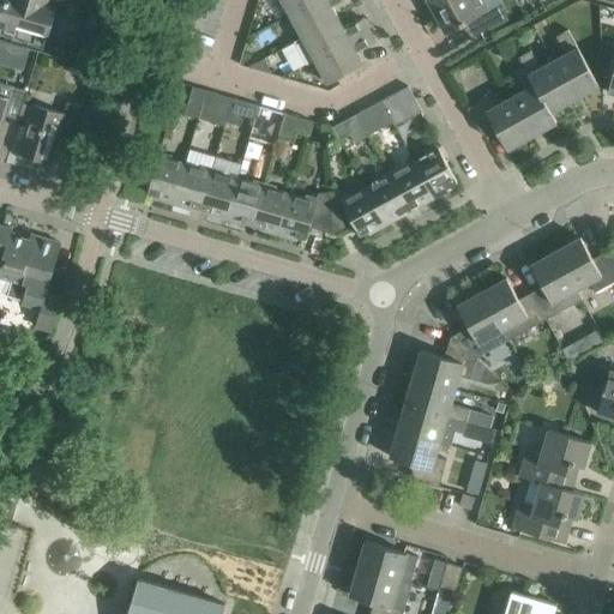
[(48,32),(56,0),(0,0),(0,26),(12,31),(14,23),(48,32)]
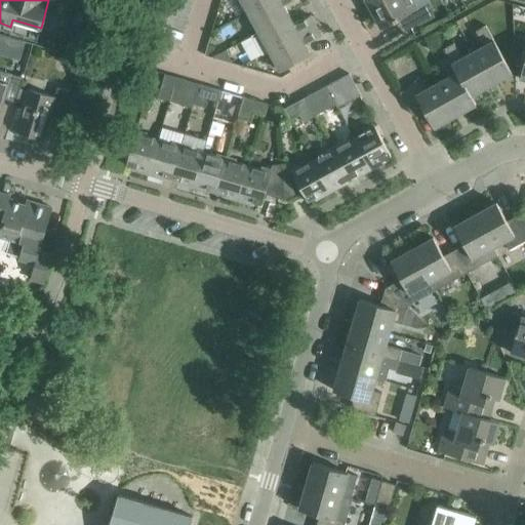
[(241,0),(248,11),(268,0),(241,0)]
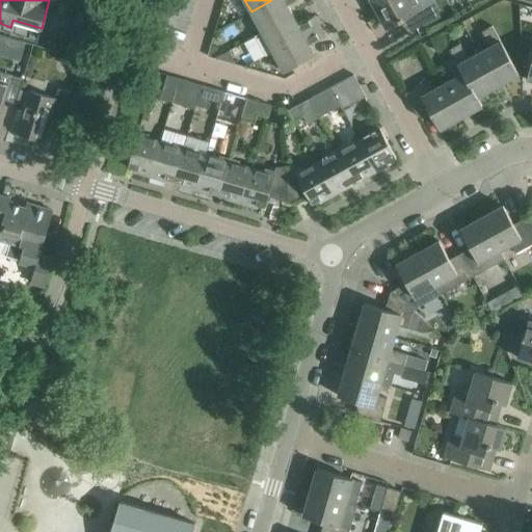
[(296,0),(271,0),(251,11),(262,32),(293,15),(288,5),(296,0)]
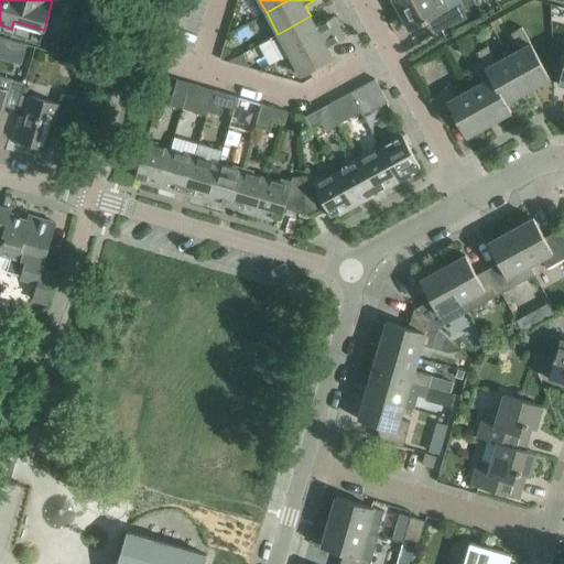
[(448,9),(443,0),(413,0),(398,9),(410,30),(431,19),(437,32),(465,17),(458,3),(448,9)]
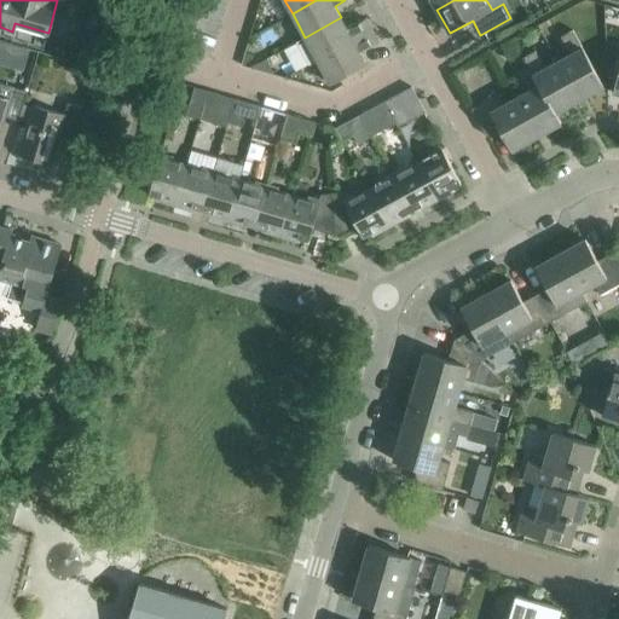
[(318,61),(372,30),(366,18),(347,29),(341,17),(305,38),(318,61)]
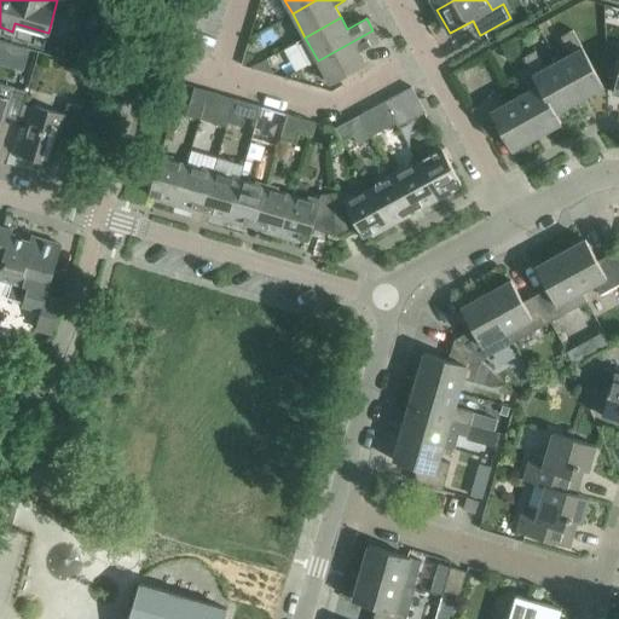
[(571,55),(559,61),(580,99),(605,86),(573,29),(561,36),(571,55)]
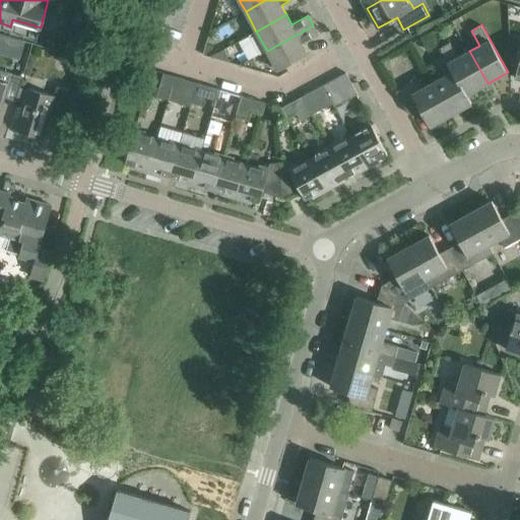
[(318,35),(313,25),(267,51),(277,70),(308,54),(303,44),(318,35)]
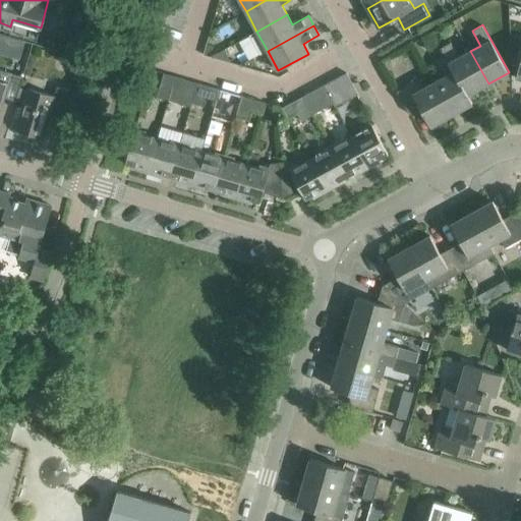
[(488,83),(470,51),(459,57),(451,43),(441,48),(445,57),(471,104),(472,103),(468,95),(488,83)]
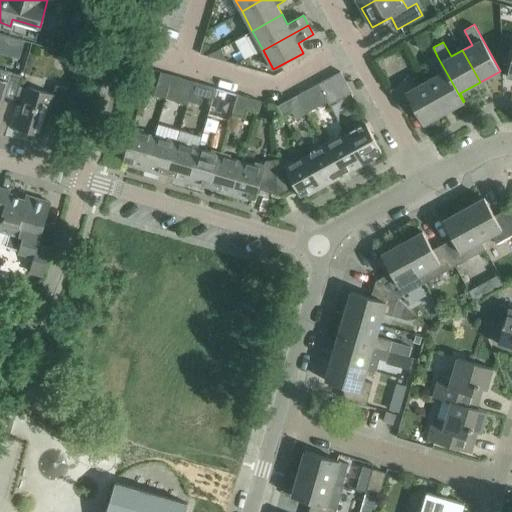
[(222,47),(206,56),(228,62),(222,47)]
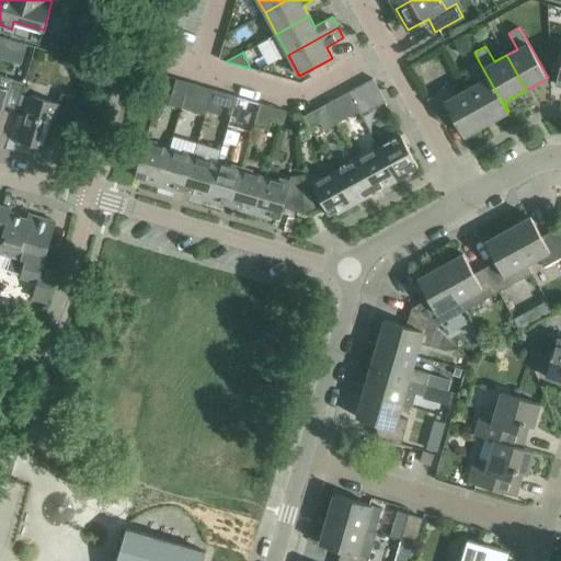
[(507,112),(479,61),(470,66),(479,82),(467,89),(487,124),(507,112)]
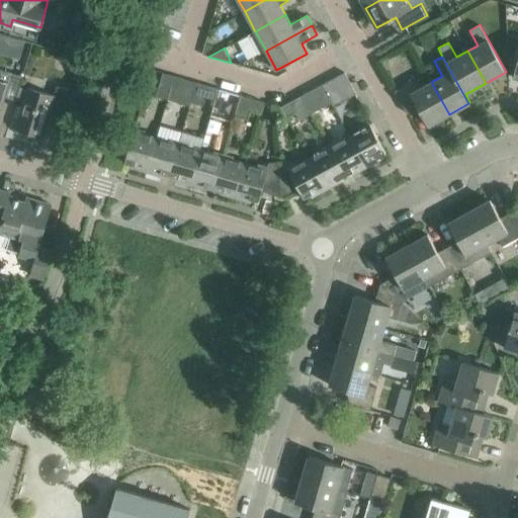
[(337,88),(350,82),(344,72),(322,85),(327,95),(333,106),(344,100),(337,88)]
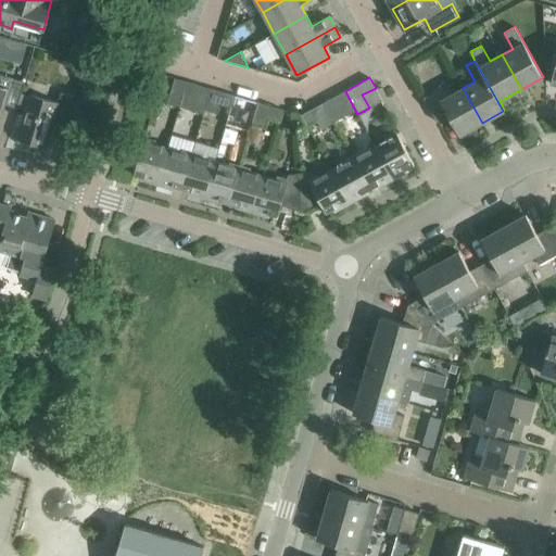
[(16,108),(23,87),(25,81),(12,78),(9,89),(0,86),(0,118),(4,104),(16,108)]
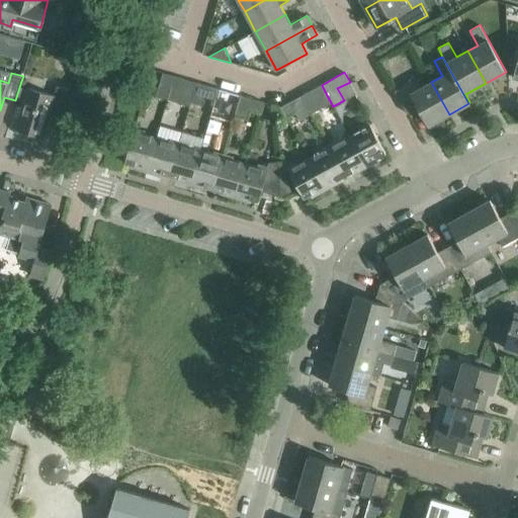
[(171,87),(174,76),(163,73),(156,96),(168,99),(171,87)]
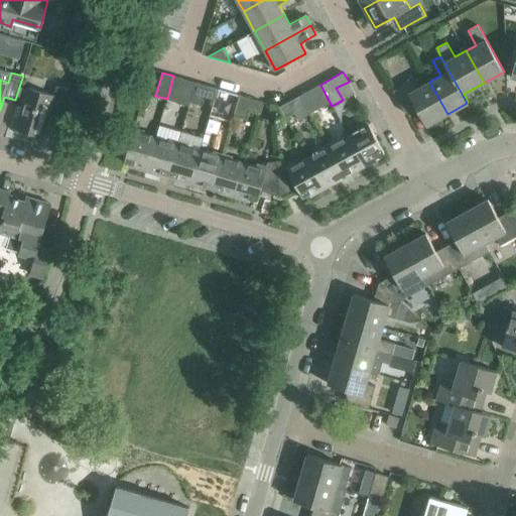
[(189,105),(192,94),(196,82),(173,76),(170,87),(167,99),(189,105)]
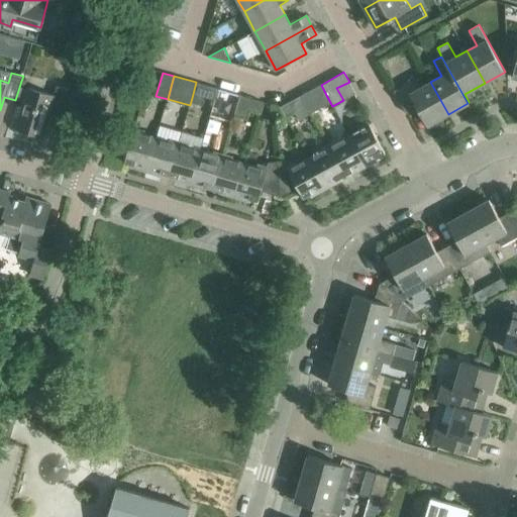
[(448,114),(430,82),(420,88),(415,79),(394,91),(407,113),(417,107),(427,125),(448,114)]
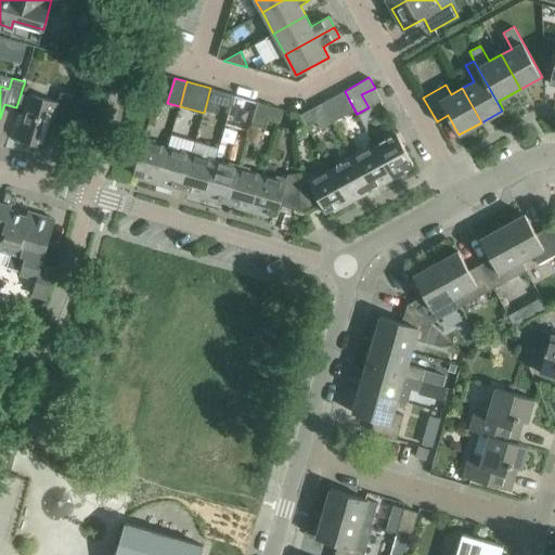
[(231,107),(234,95),(210,88),(207,101),(231,107)]
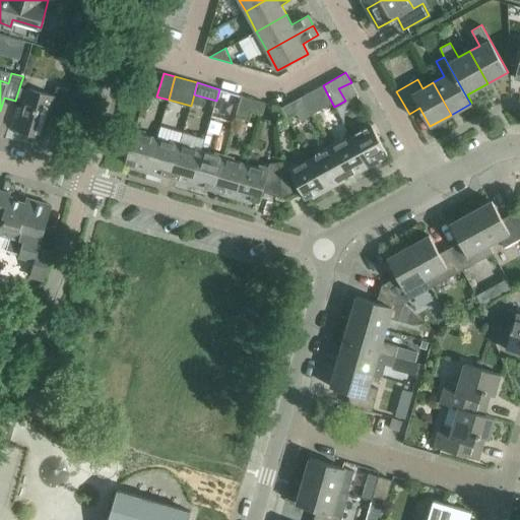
[(320,101),(328,95),(323,85),(303,95),(313,114),(324,108),(320,101)]
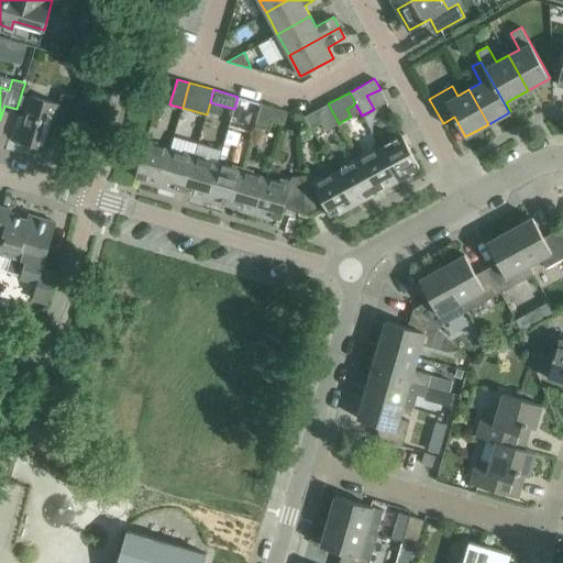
[(67,124),(75,97),(62,94),(58,103),(30,96),(17,140),(46,148),(54,120),(67,124)]
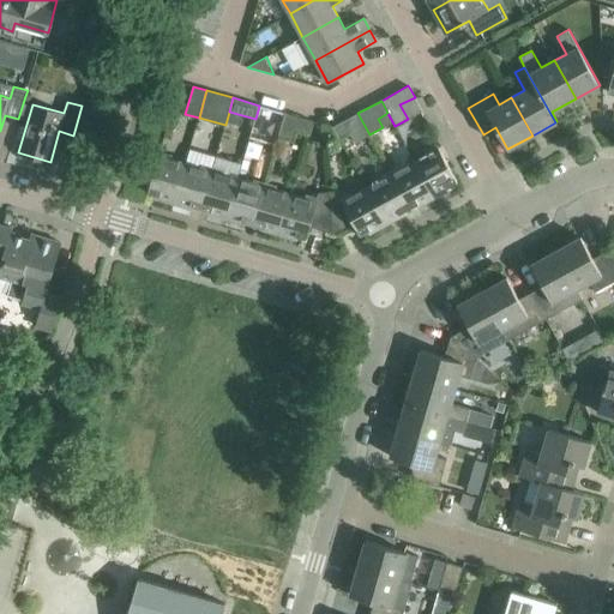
[(259,106),(256,119),(250,137),(276,145),(282,126),(286,113),(259,106)]
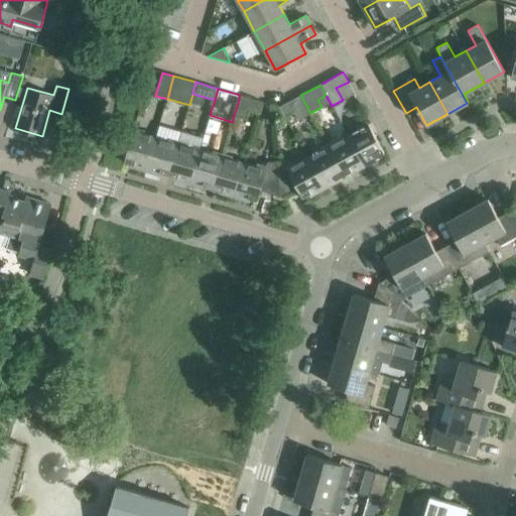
[(259,113),(262,101),(240,95),(237,106),(259,113)]
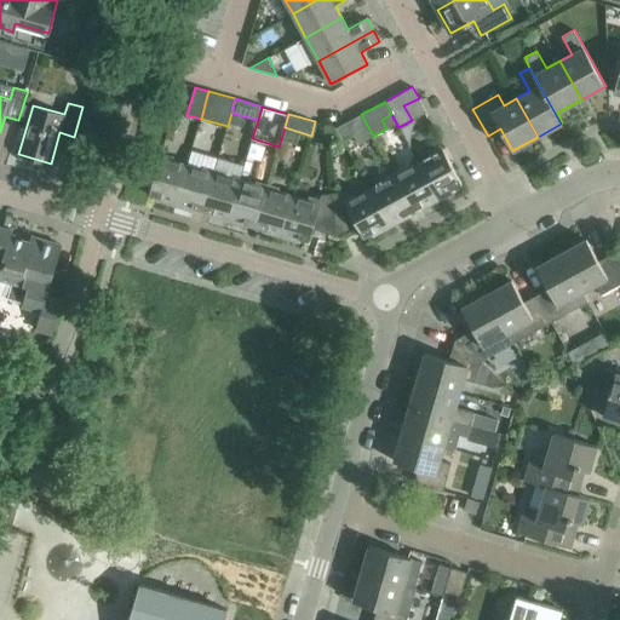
[(373,136),(361,114),(337,127),(343,141),(354,135),(359,143),(373,136)]
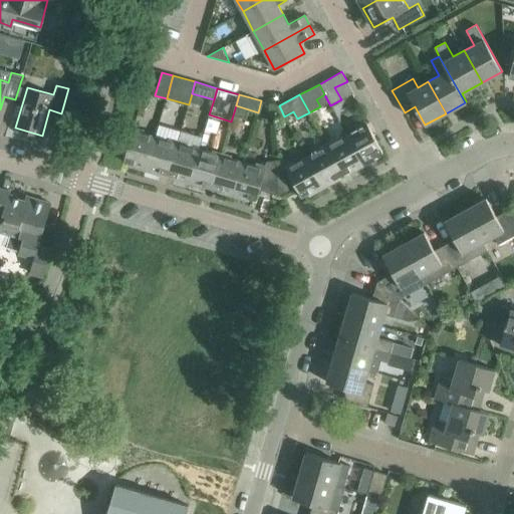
[(357,129),(347,135),(364,166),(378,158),(376,156),(383,152),(366,121),(356,126),(357,129)]
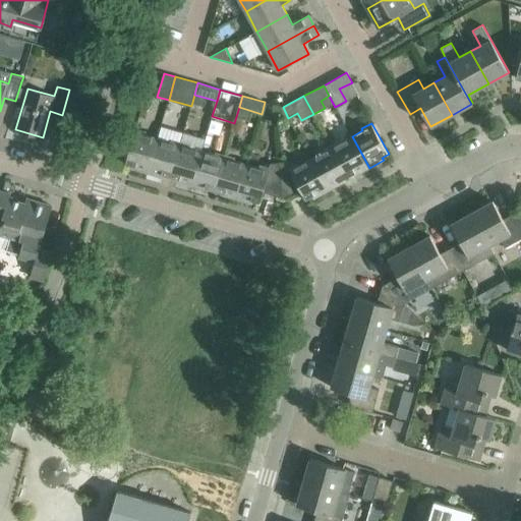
[(147,172),(157,138),(146,134),(146,132),(135,129),(125,163),(132,166),(131,168),(147,172)]
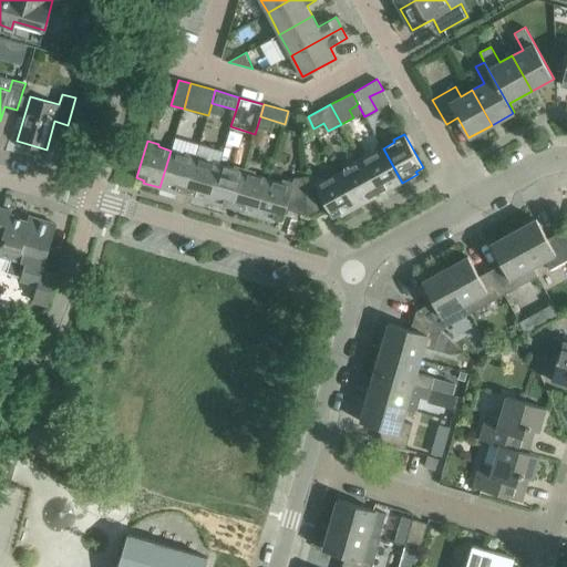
[(402,183),(383,148),(370,155),(369,153),(359,158),(378,193),(384,188),(385,192),(402,183)]
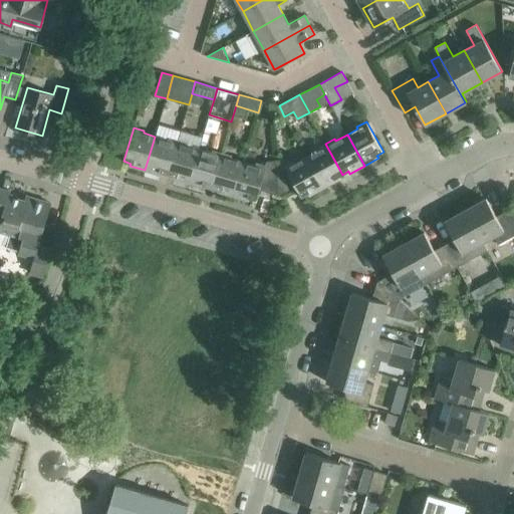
[(168,174),(178,141),(168,138),(168,140),(155,137),(145,170),(161,175),(162,173),(168,174)]
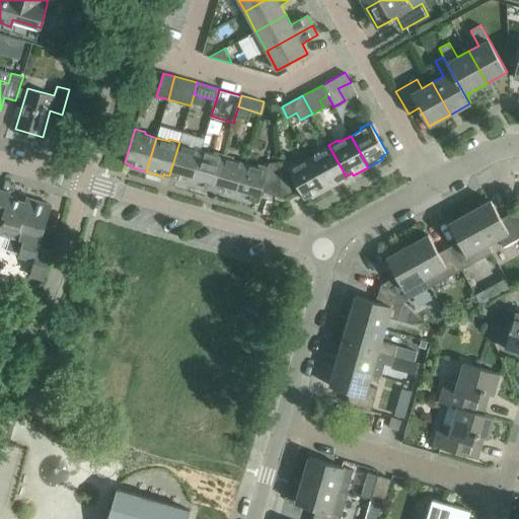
[(192,184),(201,150),(189,147),(190,145),(179,142),(169,175),(176,177),(175,180),(192,184)]
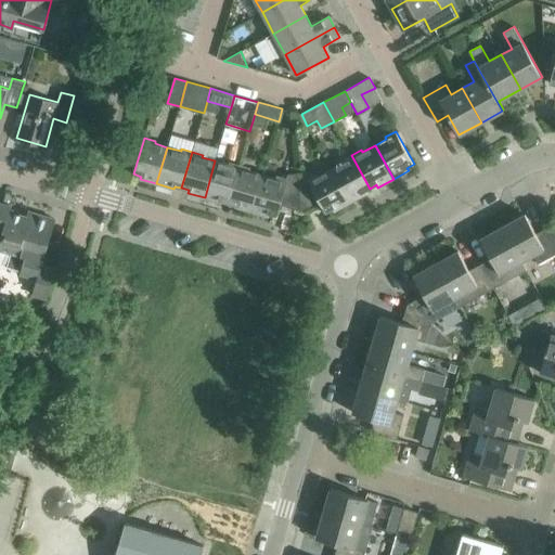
[(370,189),(351,155),(341,160),(343,163),(331,169),(349,203),(365,194),(363,192),(370,189)]
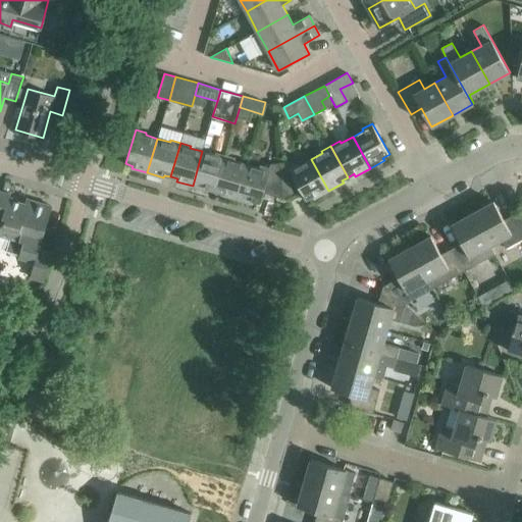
[(215,190),(225,156),(215,153),(215,155),(202,151),(193,186),(208,191),(209,188),(215,190)]
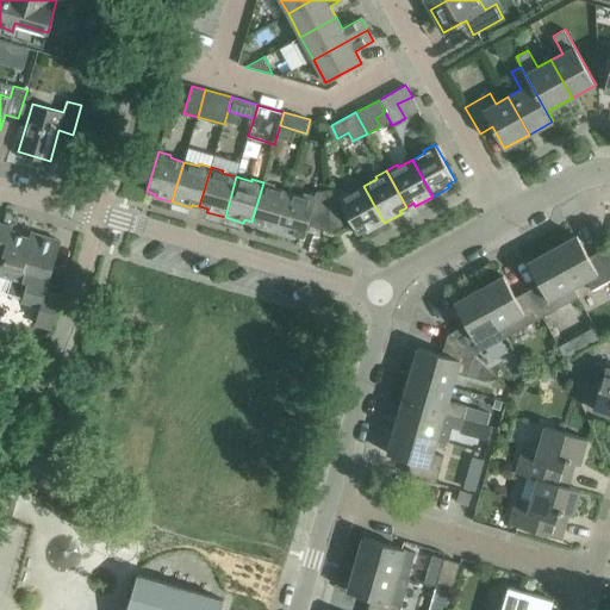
[(278,232),(290,192),(274,188),(275,185),(263,182),(251,222),(260,224),(259,226),(278,232)]
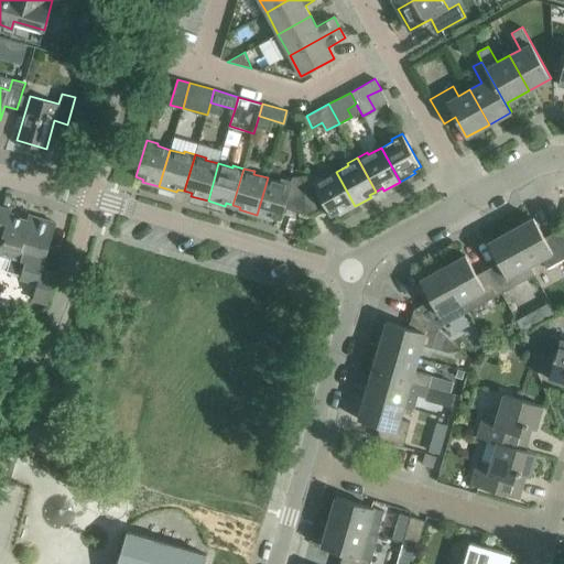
[(355,206),(336,172),(324,179),(323,176),(314,182),(311,175),(302,176),(308,215),(325,206),(332,216),(338,212),(339,215),(355,206)]
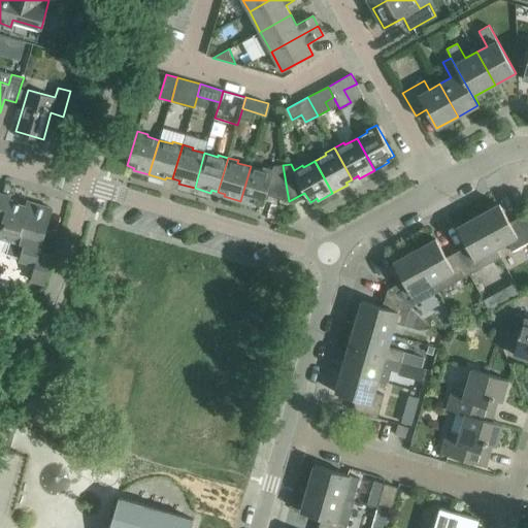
[(289,201),(283,165),(274,166),(272,170),(263,167),(262,170),(251,166),(240,201),(256,206),(257,203),(264,205),(267,195),(289,201)]
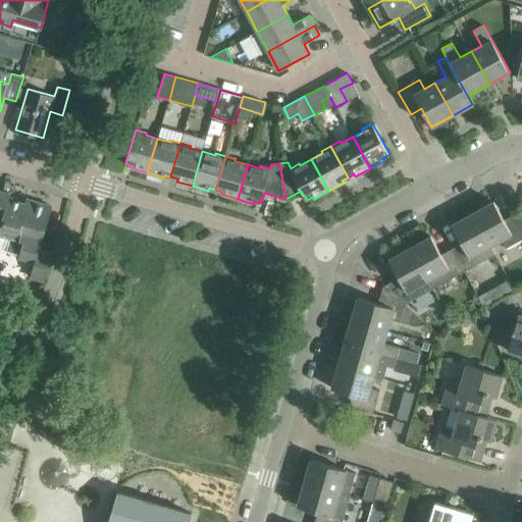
[(9,196),(10,197),(10,194),(0,191),(0,225),(2,219),(9,196)]
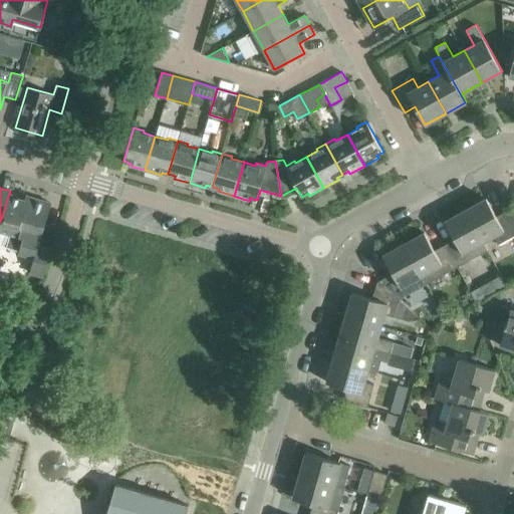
[(29,202),(25,201),(9,196),(10,194),(9,193),(2,216),(0,222),(0,249),(5,251),(6,246),(19,250),(19,253),(35,258),(30,273),(43,277),(51,249),(38,245),(51,203),(30,197),(29,202)]
